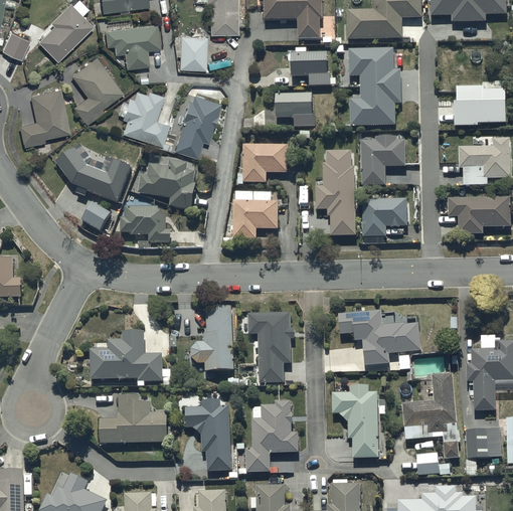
[(0,0),(0,39),(6,4),(15,5),(16,0),(0,0)]
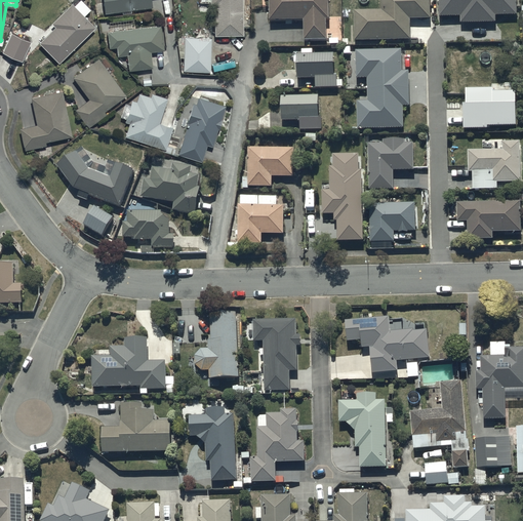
[(73,0),(53,17),(57,22),(41,37),(59,57),(97,23),(87,11),(93,5),(88,0),(78,0),(77,1),(76,0),(73,0)]
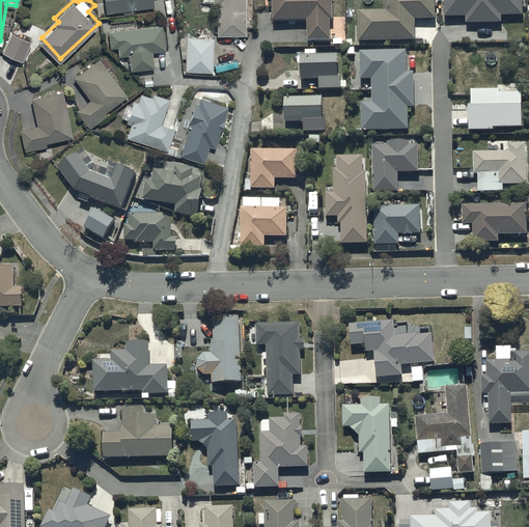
[(107,0),(108,8),(126,6),(126,9),(136,8),(135,5),(151,3),(151,0),(107,0)]
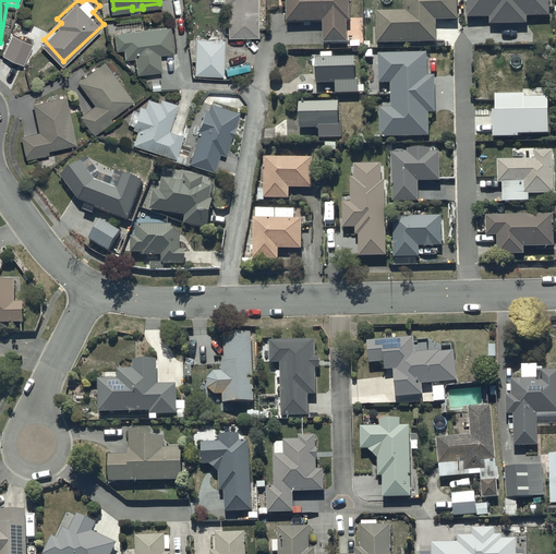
[(224,0),(224,1),(225,1),(226,34),(258,33),(256,0),(224,0)]
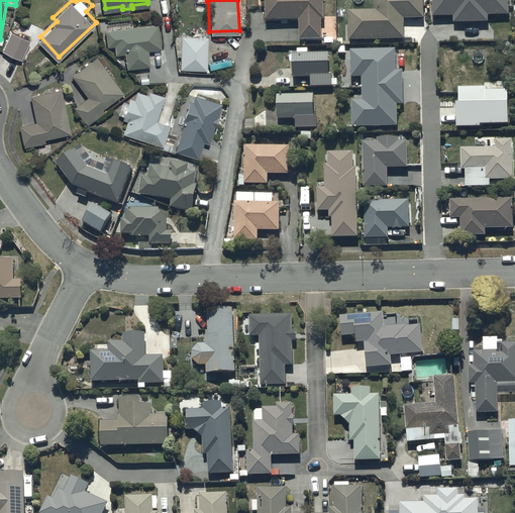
[(263,0),(264,19),(297,18),(298,38),(320,37),(319,18),(324,18),(323,0),(263,0)]
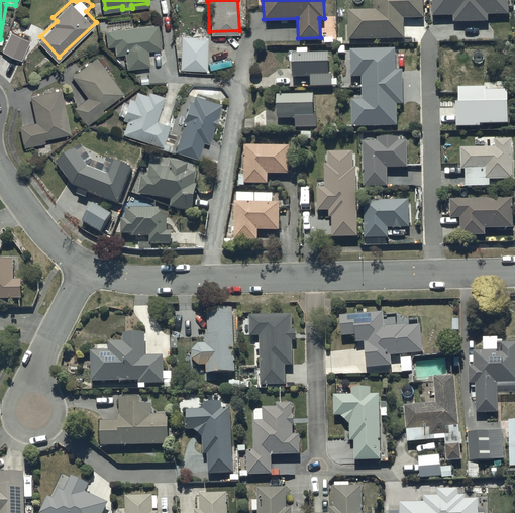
[(348,9),(348,38),(404,37),(403,17),(423,17),(422,0),(375,0),(376,8),(348,9)]
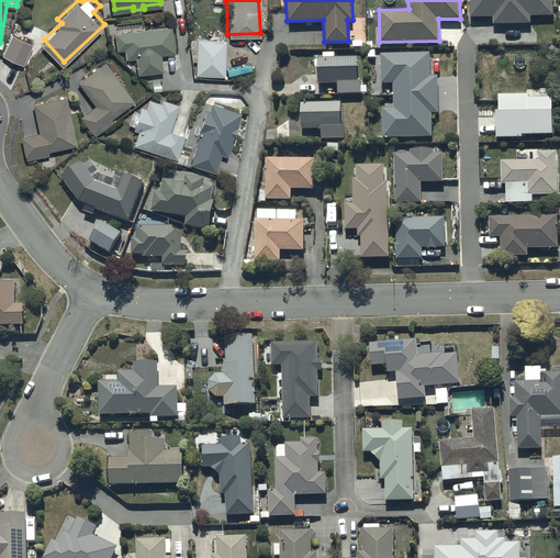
[(471,0),(472,12),(495,11),(495,19),(533,19),(533,11),(556,10),(555,0),(471,0)]
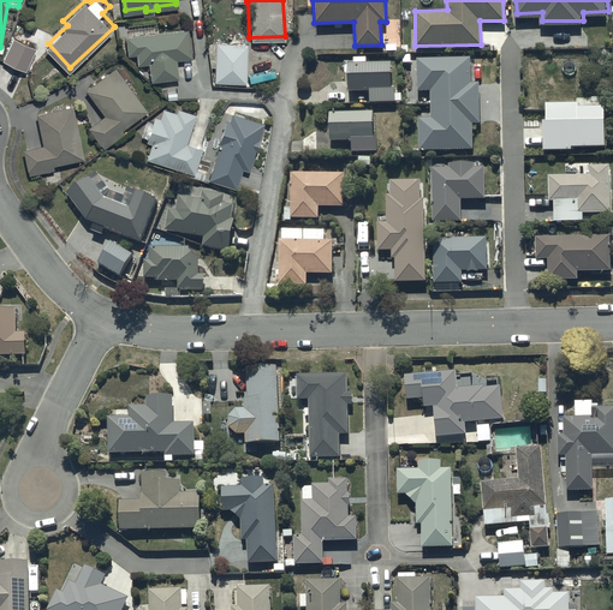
[(188,24),(128,31),(130,52),(135,51),(136,61),(148,60),(149,77),(177,75),(176,55),(191,54),(188,24)]
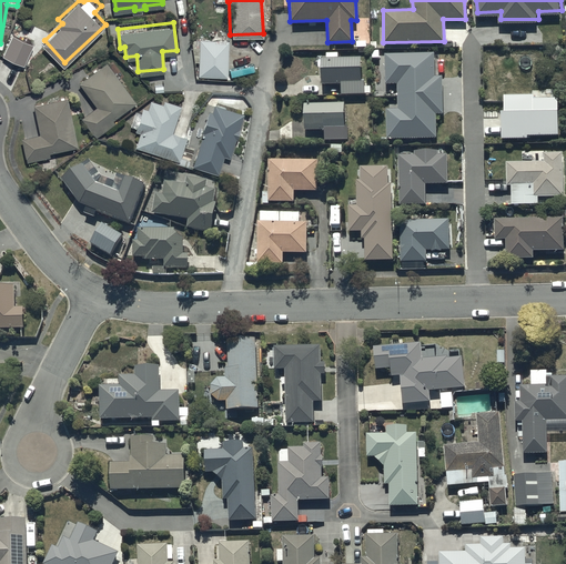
[(34,39),(14,30),(4,52),(26,61),(34,39)]
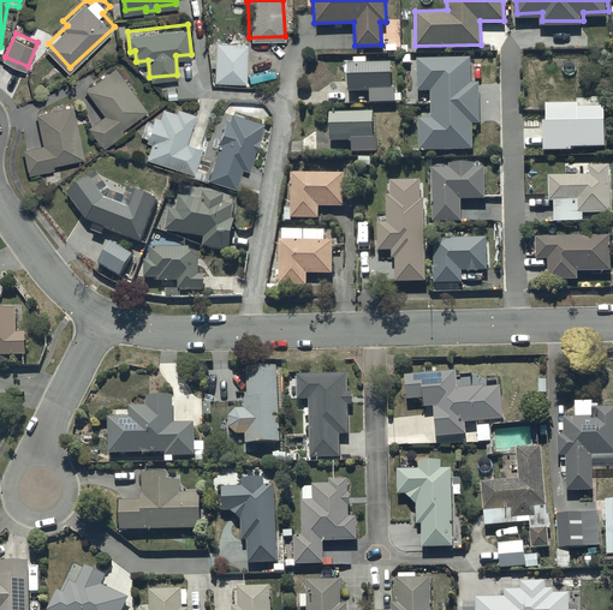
[(214,65),(214,78),(245,81),(248,42),(208,40),(209,64),(214,65)]
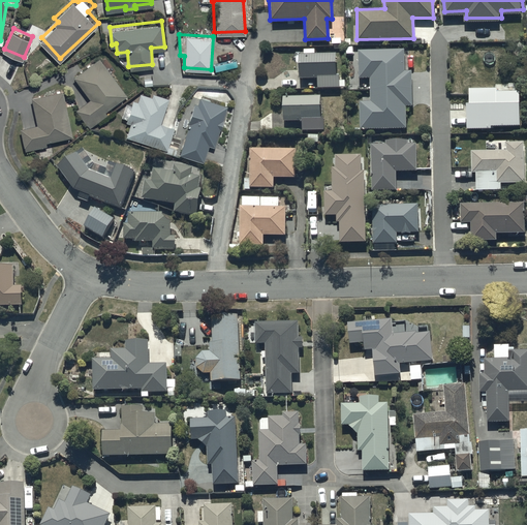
[(406,43),(360,45),(361,73),(372,72),(373,97),(362,97),(363,124),(408,122),(408,101),(414,101),(413,66),(407,66),(406,43)]
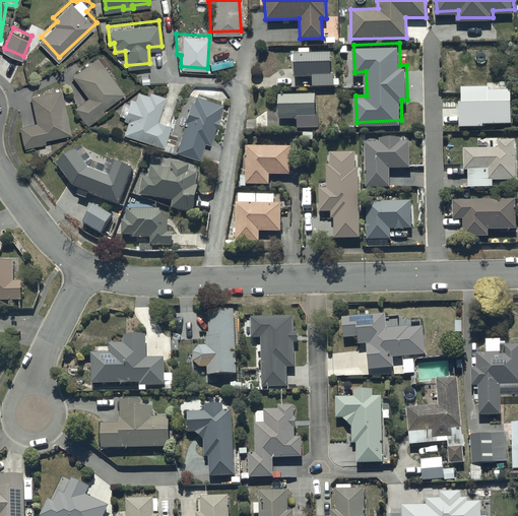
[(299,52),(294,52),(295,76),(311,76),(312,84),(333,83),(332,73),(330,73),(329,51),(310,52),(310,47),(298,47),(299,52)]
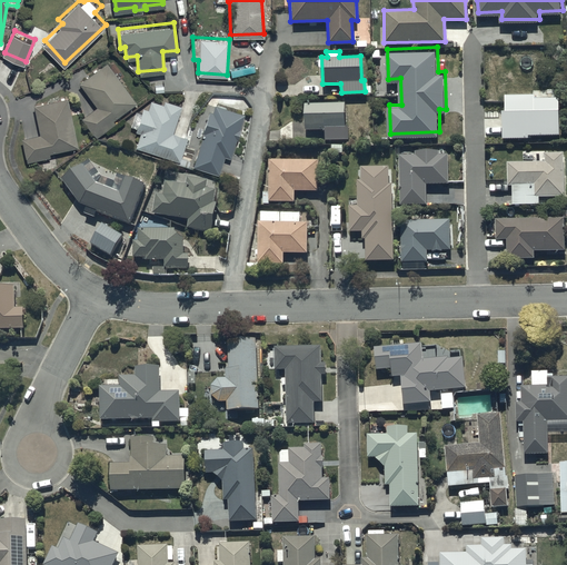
[(107,59),(78,81),(93,102),(79,114),(95,134),(115,119),(112,115),(136,98),(107,59)]
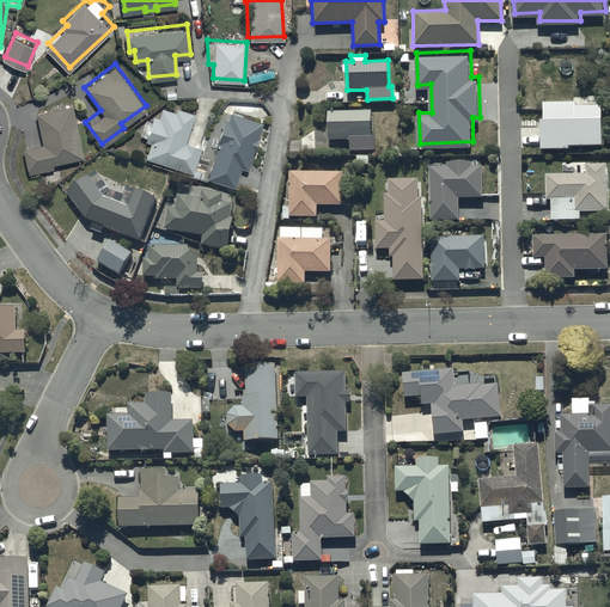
[(71,100),(37,108),(44,139),(25,143),(31,170),(56,165),(55,159),(83,152),(71,100)]
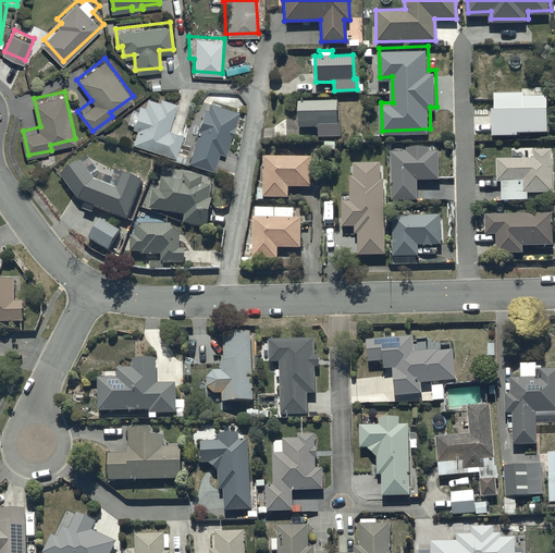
[(521,93),(492,94),(493,110),(489,110),(490,136),(516,135),(516,133),(545,132),(544,96),(521,97),(521,93)]
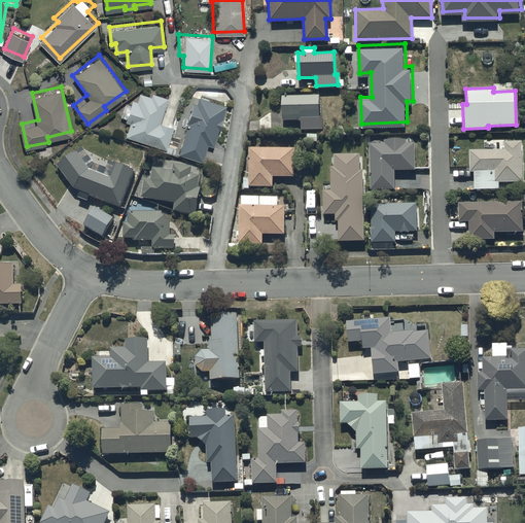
[(150,94),(139,91),(136,98),(131,97),(124,118),(129,120),(124,134),(165,147),(172,124),(159,119),(167,95),(151,91),(150,94)]
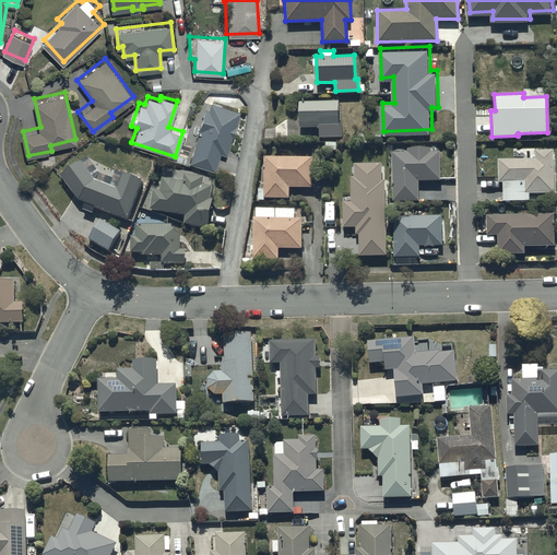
[(238,108),(211,99),(208,107),(204,106),(188,160),(213,168),(218,151),(224,153),(238,108)]
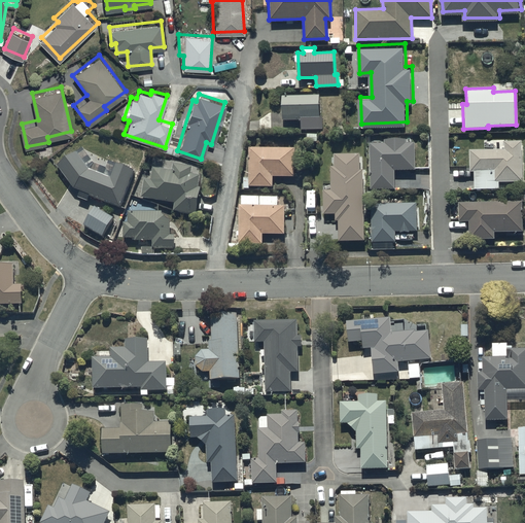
[(318,94),(280,95),(281,119),(301,118),(302,129),(322,128),(321,116),(319,116),(318,94)]
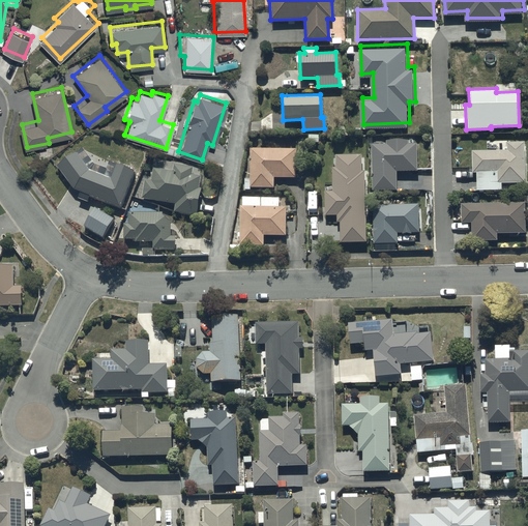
[(387,144),(371,144),(372,190),(397,190),(396,171),(415,171),(415,142),(407,142),(407,139),(386,139),(387,144)]
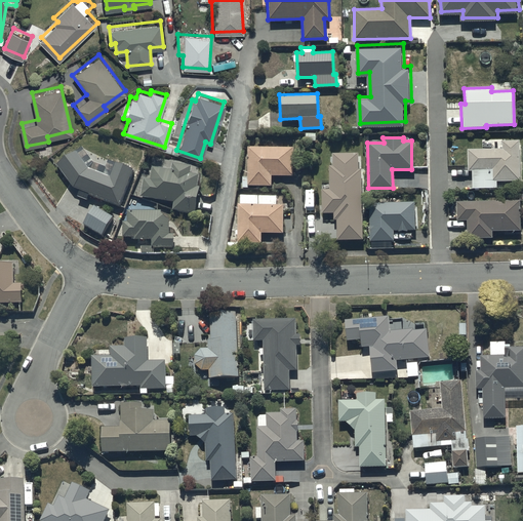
[(471,170),(472,188),(496,188),(496,181),(519,179),(518,139),(503,141),(503,148),(468,149),(468,170),(471,170)]
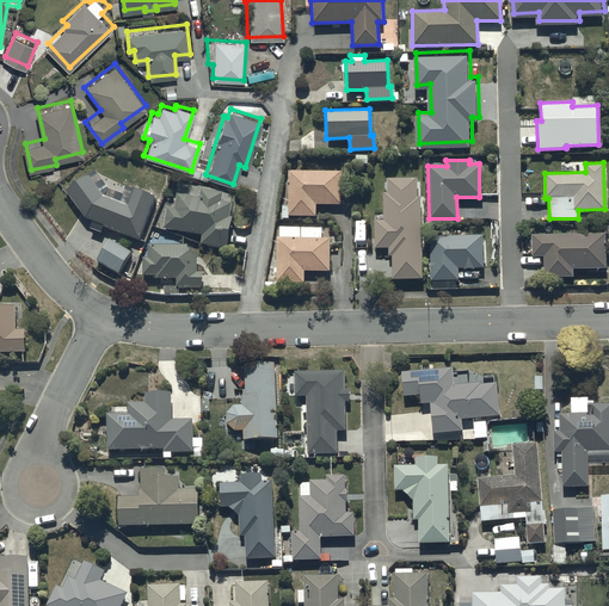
[(342,169),(288,171),(288,203),(283,203),(283,215),(315,215),(314,203),(342,203),(342,169)]
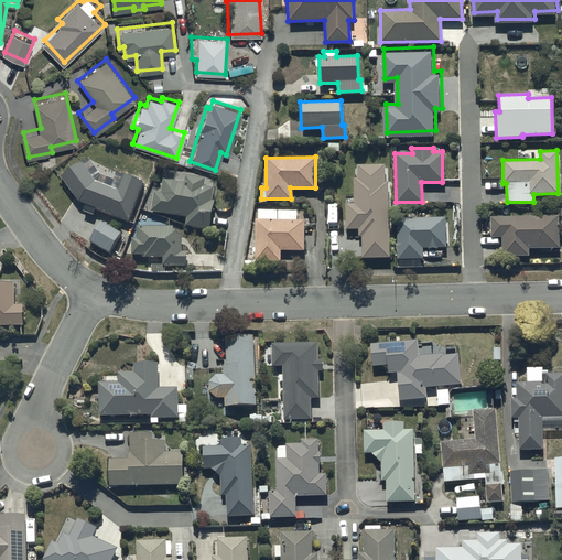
[(121,190),(98,181),(84,162),(64,179),(79,197),(89,205),(133,222),(149,181),(127,173),(121,190)]
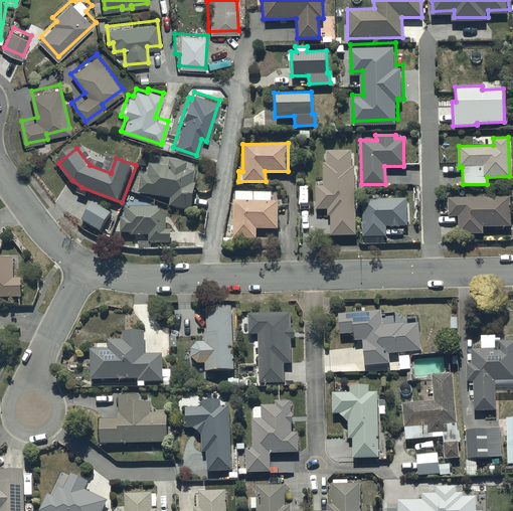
[(350,166),(350,149),(326,149),(326,162),(323,162),(323,184),(316,184),(316,209),(327,209),(327,216),(330,216),(330,233),(354,233),(354,166),(350,166)]
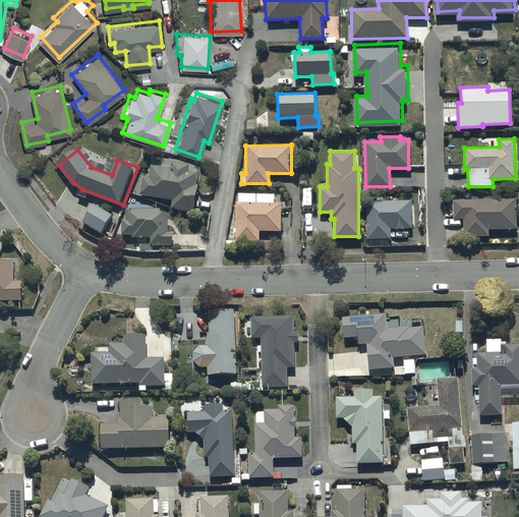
[(170,167),(151,164),(150,176),(141,175),(138,195),(172,199),(170,208),(194,211),(197,184),(194,184),(196,172),(188,171),(189,163),(171,160),(170,167)]
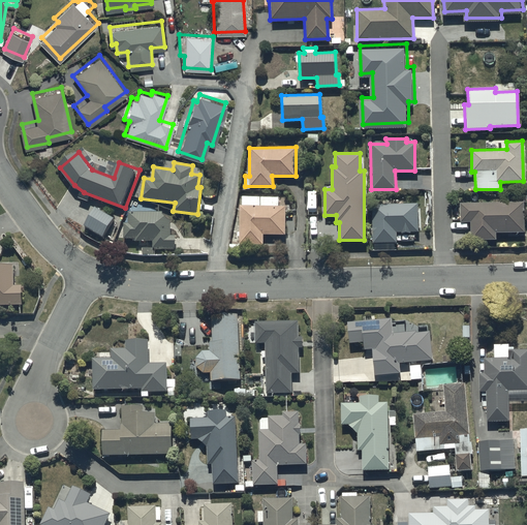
[(262,245),(262,234),(284,235),(285,207),(279,206),(280,196),(242,195),(242,205),(239,205),(238,245),(262,245)]
